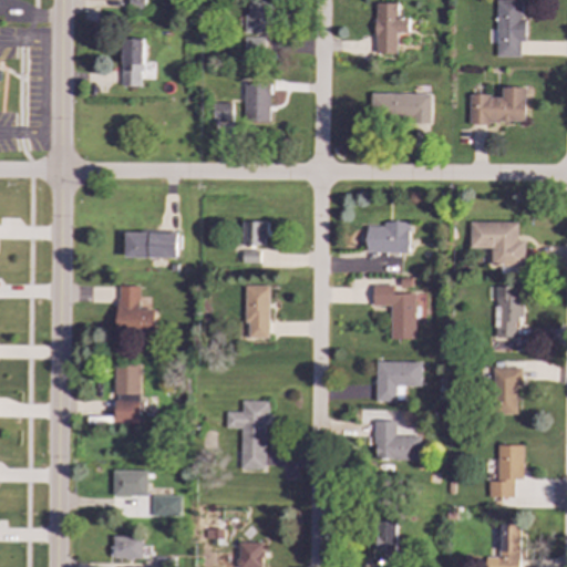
[(129,0),(129,9),(145,9),(145,0),(129,0)]
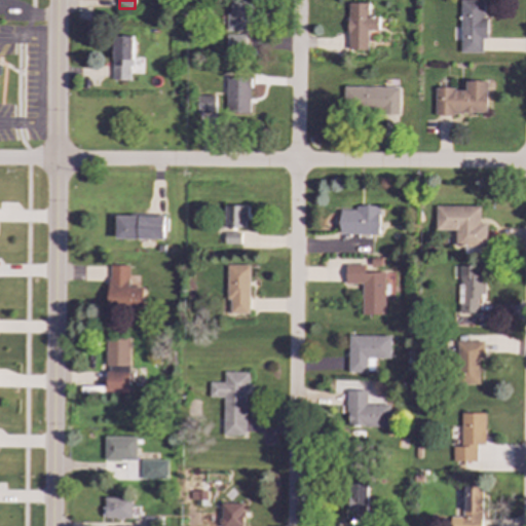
[(228,0),(228,32),(251,32),(252,0),(228,0)]
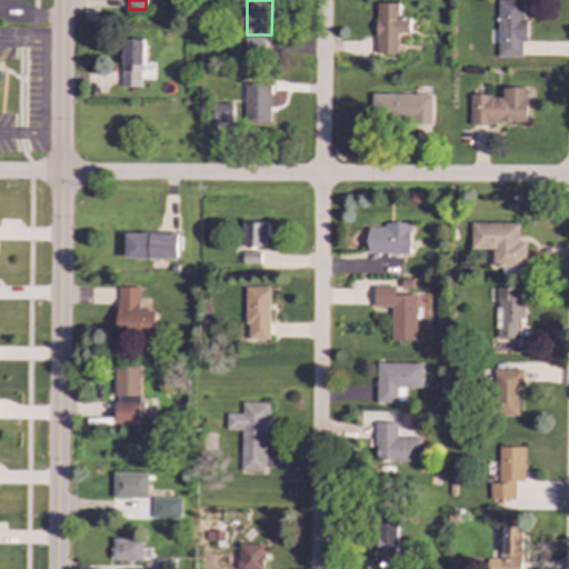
[(522,19),(523,1),(499,0),(498,59),(521,59),(522,42),(528,42),(528,19),(522,19)]
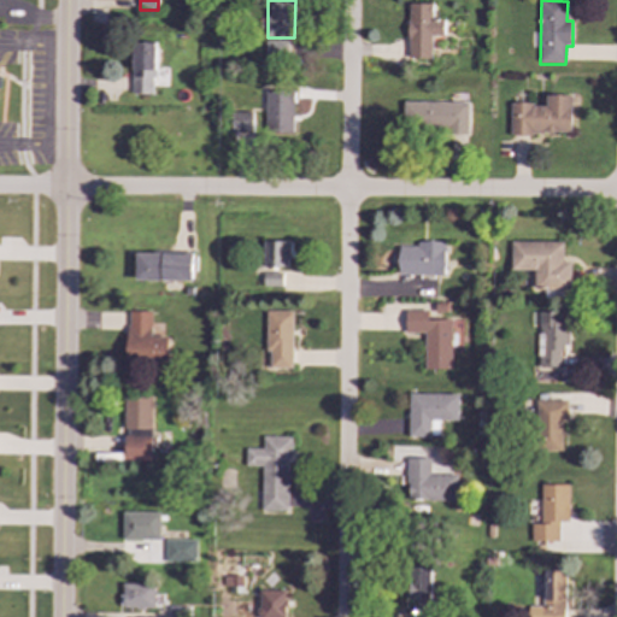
[(409,59),(432,59),(432,37),(445,37),(445,19),(433,19),(433,4),(409,4),(409,59)]
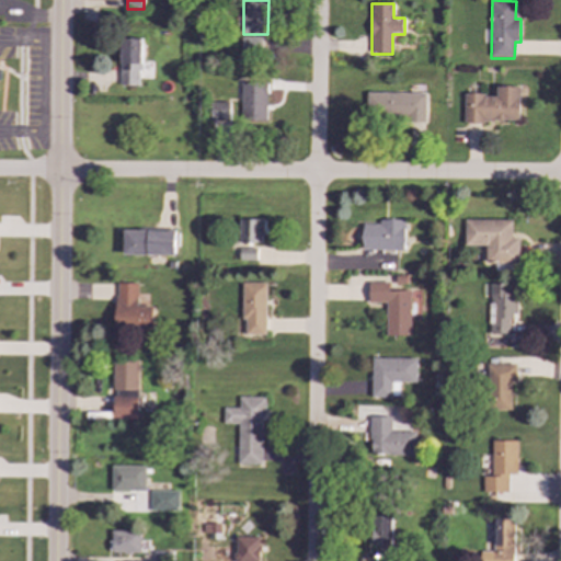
[(121,88),(141,88),(141,38),(121,38),(121,88)]
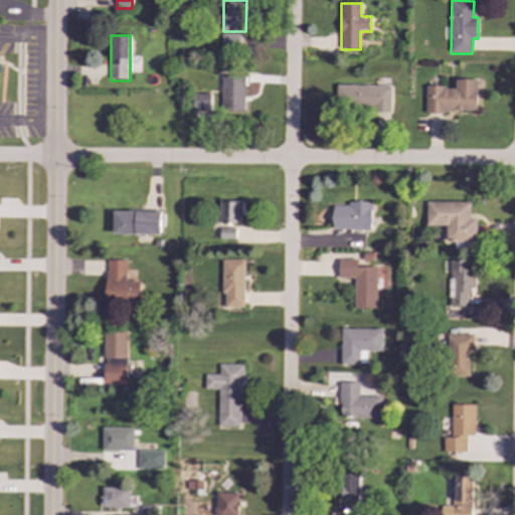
[(221,53),(238,52),(237,35),(221,35),(221,53)]
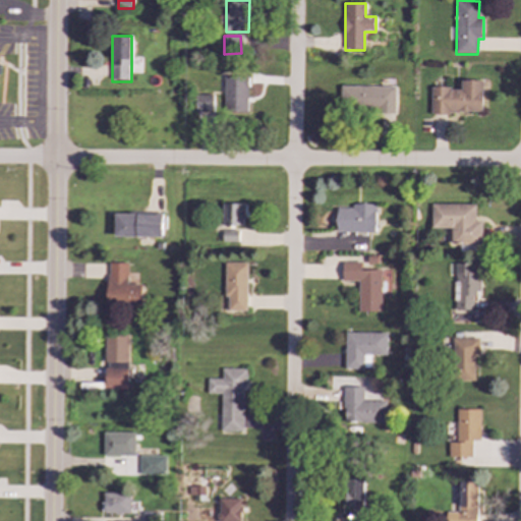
[(248,113),(247,75),(224,76),(225,113),(248,113)]
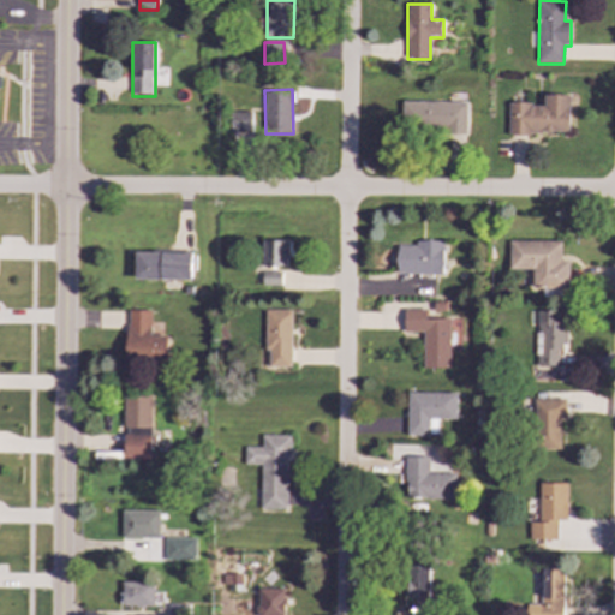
[(509,132),(569,133),(571,95),(544,95),(544,105),(509,103),(509,132)]
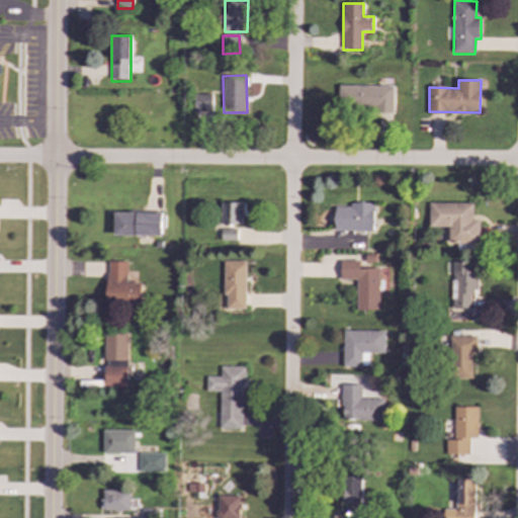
[(393,86),(339,86),(339,110),(379,111),(378,124),(392,125),(393,86)]
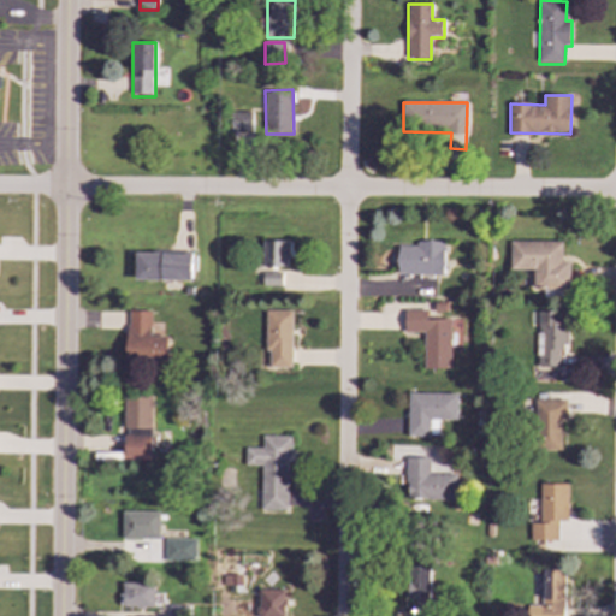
[(290,241),(264,241),(262,266),(289,267),(290,241)]
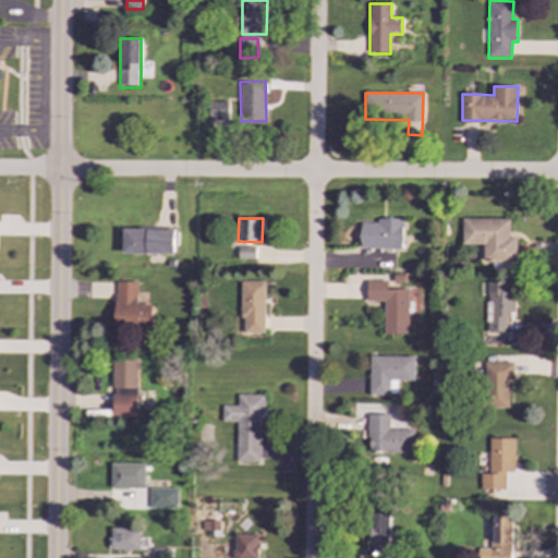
[(360,249),(402,249),(403,219),(377,218),(377,222),(361,222),(360,249)]
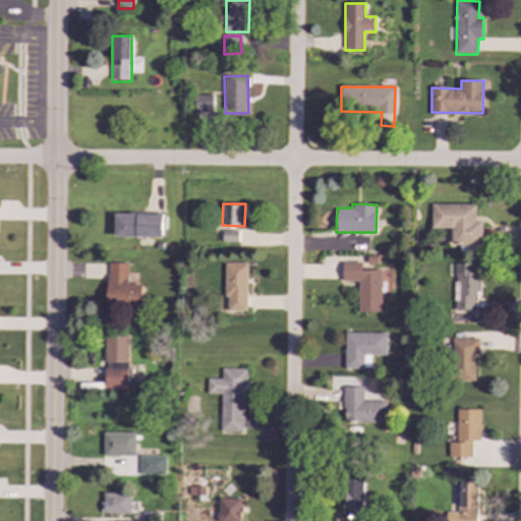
[(431,228),(451,228),(451,244),(481,245),(482,221),(475,221),(475,205),(431,204),(431,228)]
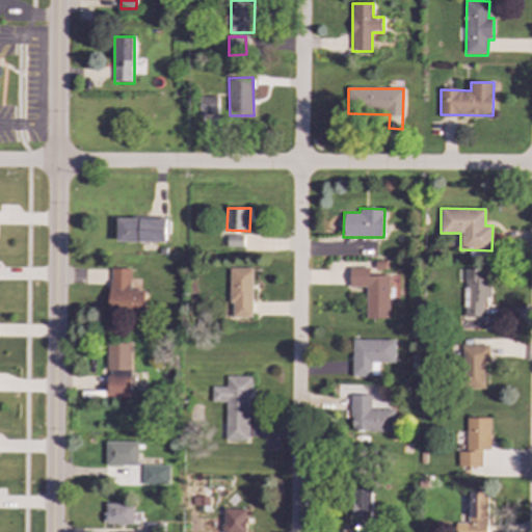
[(117,241),(167,242),(167,219),(117,218),(117,241)]
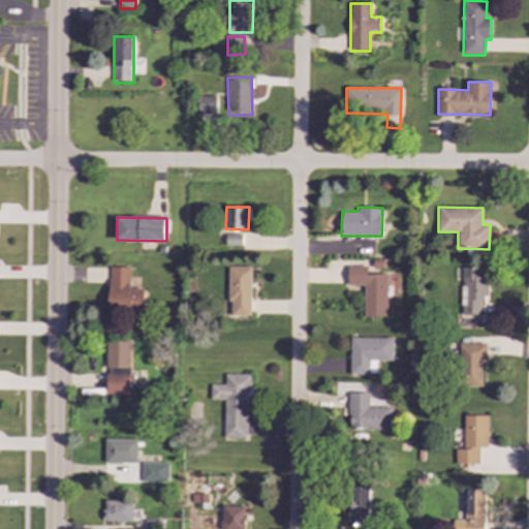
[(347,285),(364,285),(364,316),(387,316),(386,273),(367,274),(367,266),(347,266),(347,285)]
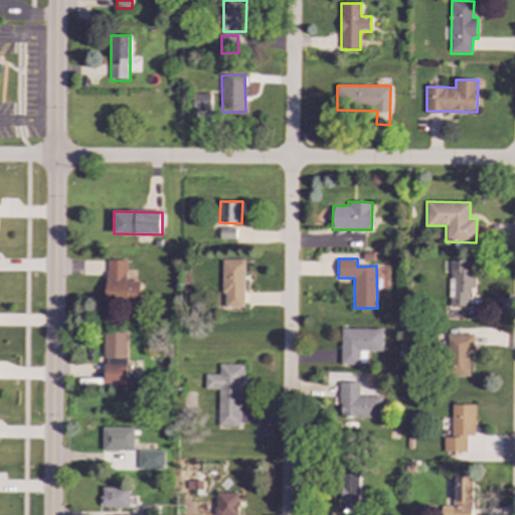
[(107,304),(142,304),(142,281),(127,281),(127,260),(107,260),(107,304)]
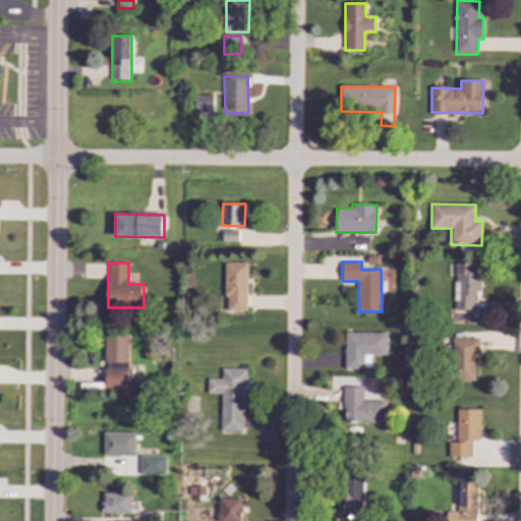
[(247,263),(224,263),(224,297),(227,297),(227,310),(246,310),(247,263)]
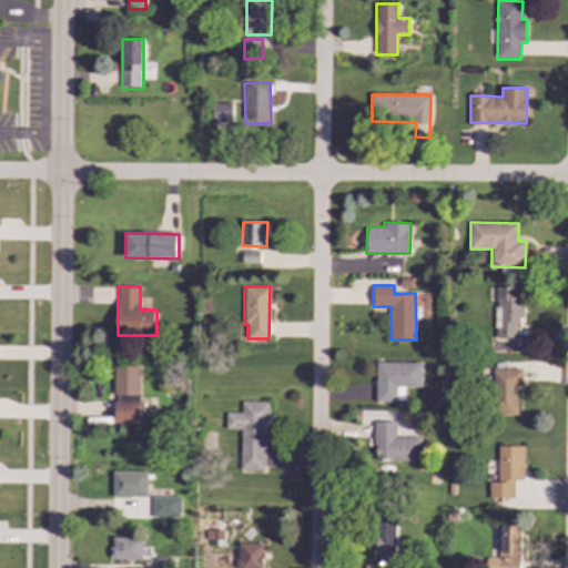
[(528,346),(528,326),(521,326),(523,296),(515,296),(516,287),(496,286),(494,337),(514,338),(514,346),(528,346)]
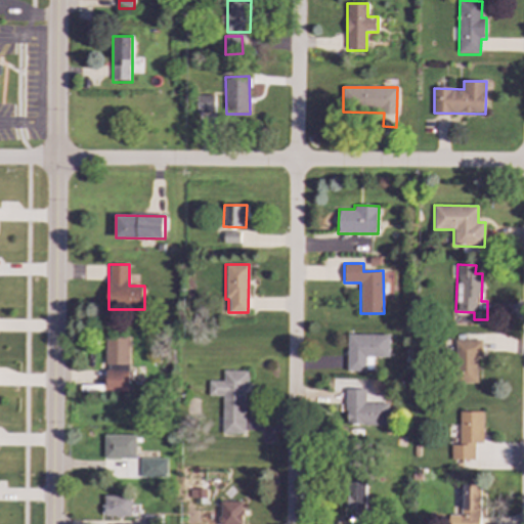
[(389,357),(389,335),(347,335),(347,370),(374,370),(374,357),(389,357)]
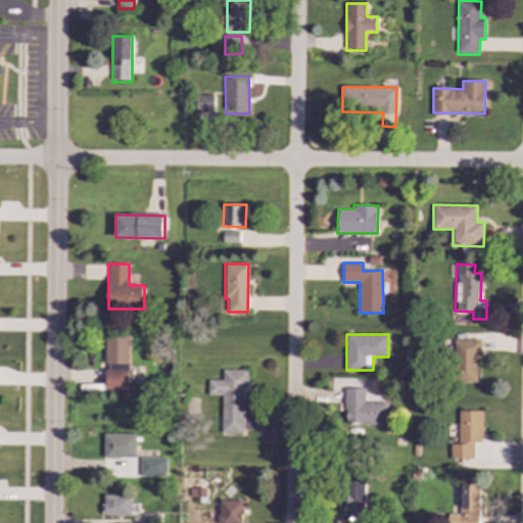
[(130,336),(105,335),(105,363),(130,364),(130,336)]
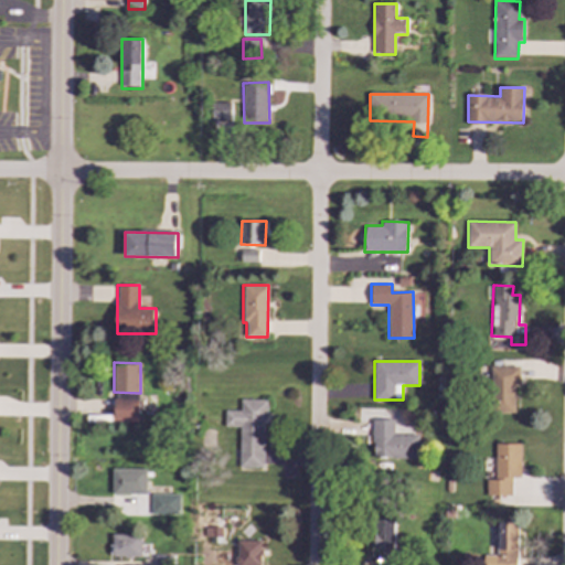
[(520,368),(491,366),(491,413),(514,413),(515,385),(520,385),(520,368)]
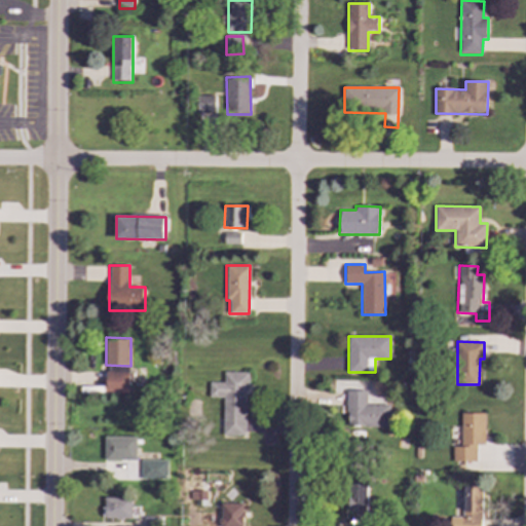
[(107,393),(130,392),(129,372),(106,372),(107,393)]
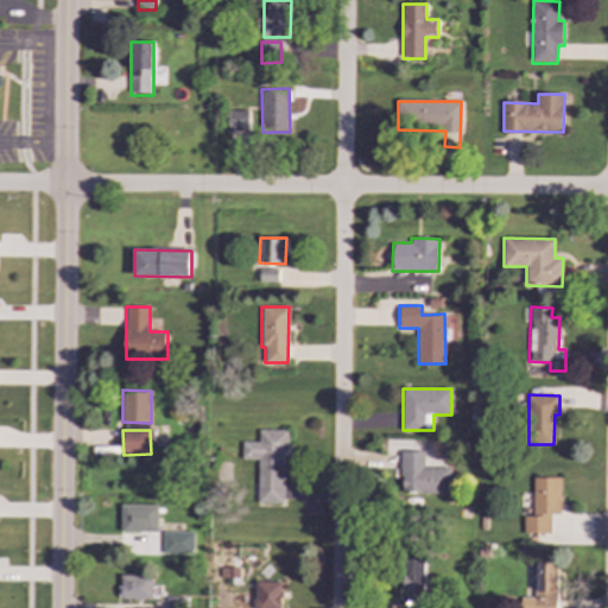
[(242,442),(241,460),(258,460),(258,502),(285,502),(285,430),(259,430),(259,442),(242,442)]
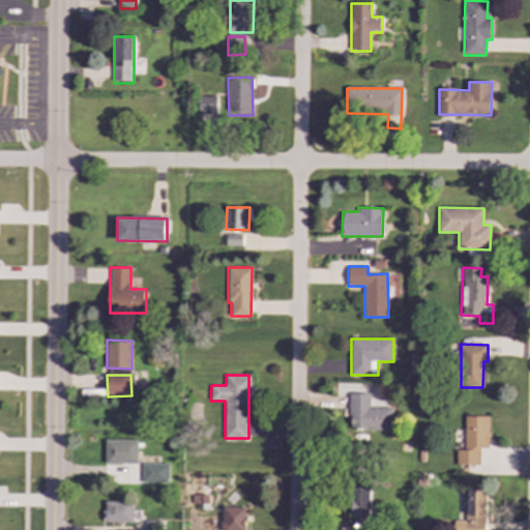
[(394,408),(371,407),(371,393),(349,393),(349,430),(393,431),(394,408)]
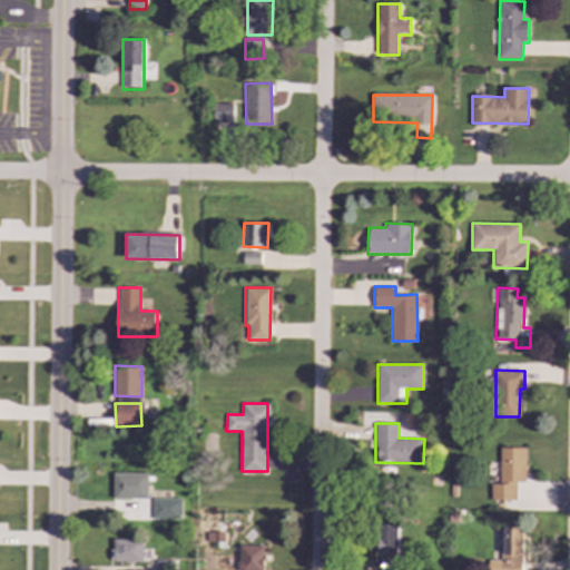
[(526,448),(500,448),(500,484),(490,483),(490,500),(516,500),(517,482),(526,482),(526,448)]
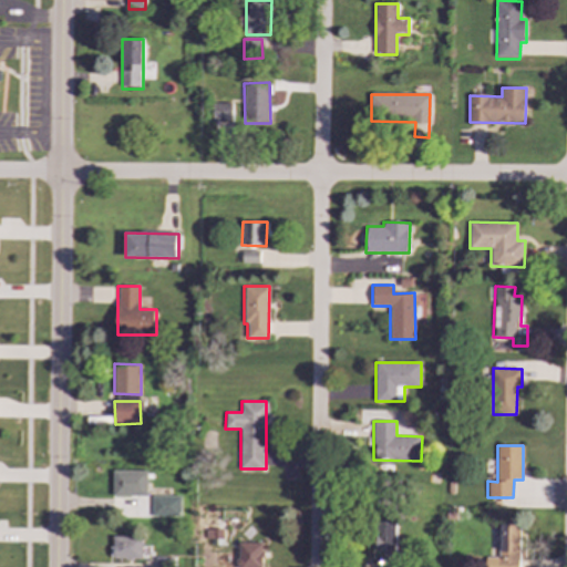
[(147,495),(147,470),(113,471),(113,496),(147,495)]
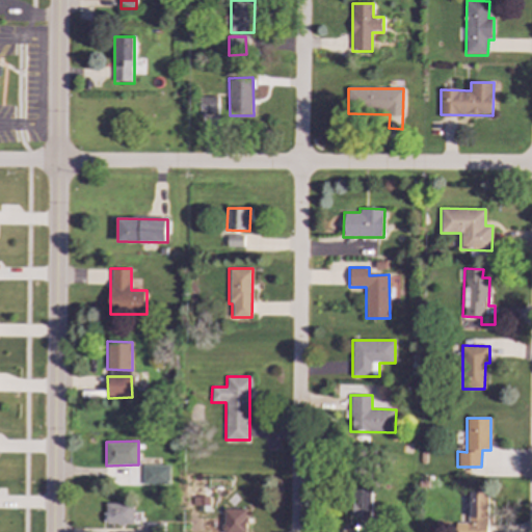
[(169,464),(142,464),(142,484),(169,484),(169,464)]
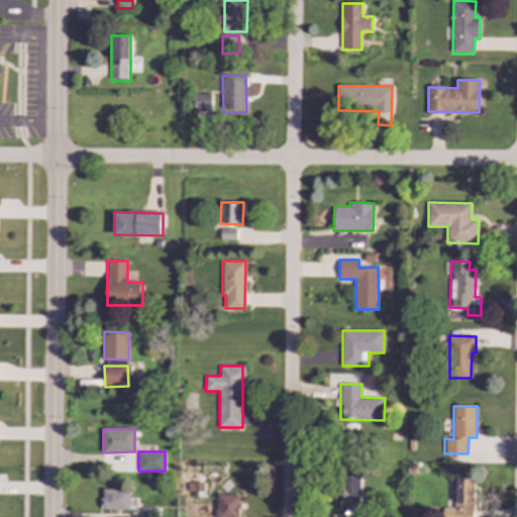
[(363,516),(364,476),(343,475),(342,502),(349,502),(348,516),(363,516)]
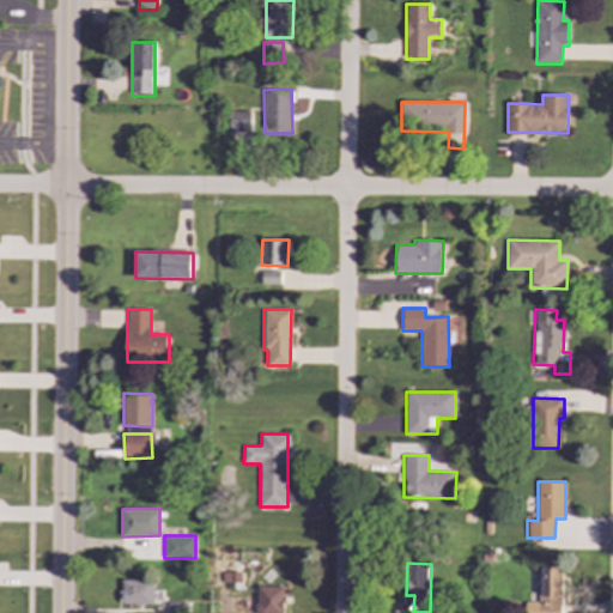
[(562,612),(563,565),(539,565),(539,602),(523,602),(523,612),(562,612)]
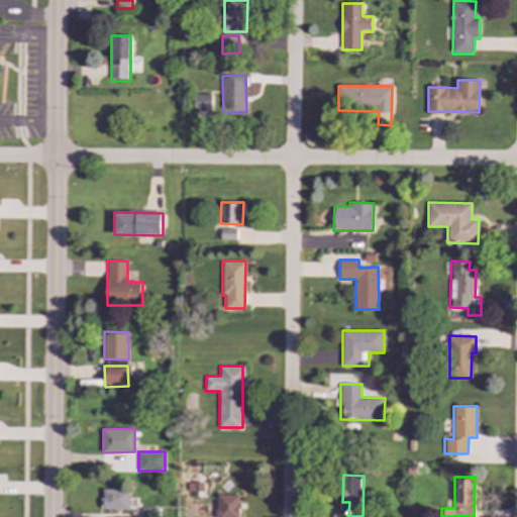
[(129,510),(130,489),(103,489),(102,509),(129,510)]
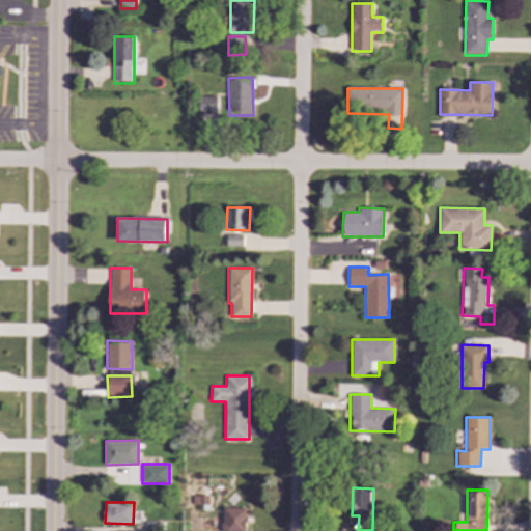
[(246,530),(246,507),(223,508),(223,530),(246,530)]
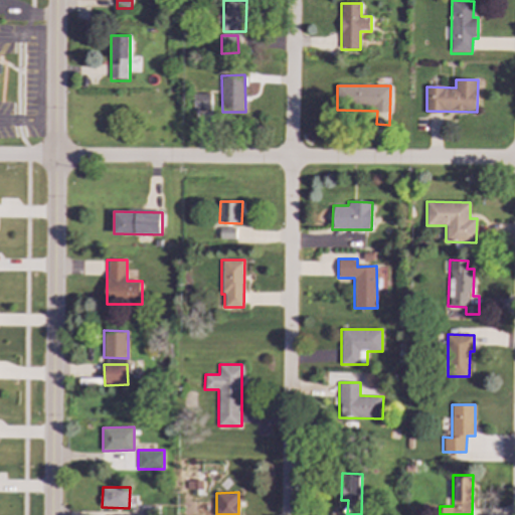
[(141,505),(141,514),(156,514),(156,505),(141,505)]
